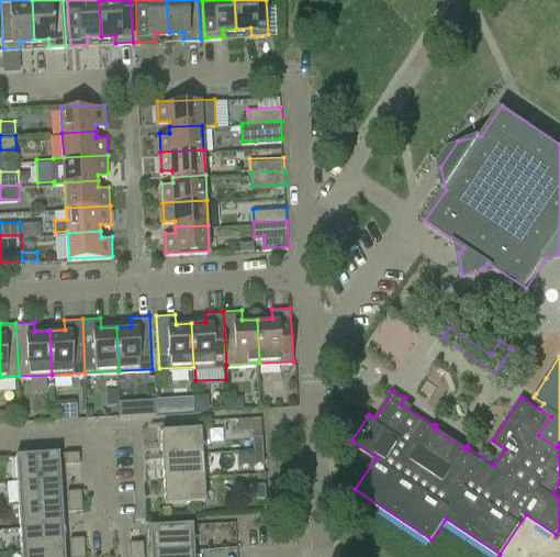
[(194,407),(209,405),(209,391),(193,392),(194,407)]
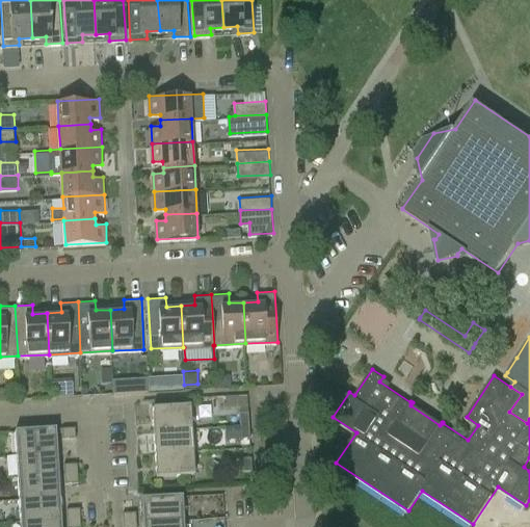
[(231,372),(218,372),(218,384),(231,383),(231,372)]
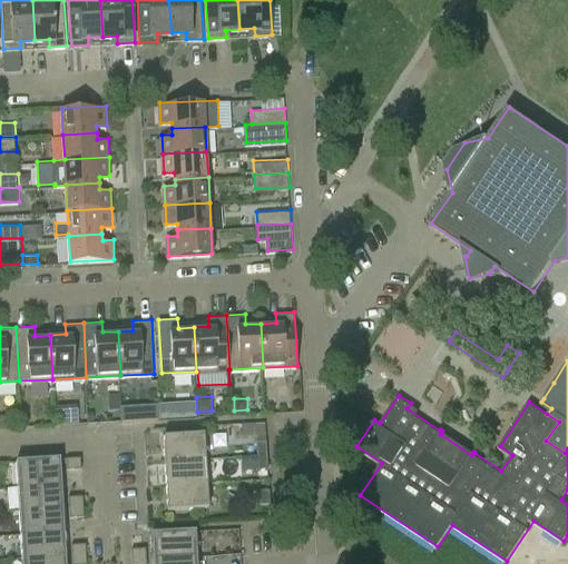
[(57,421),(78,419),(77,402),(56,403),(57,421)]
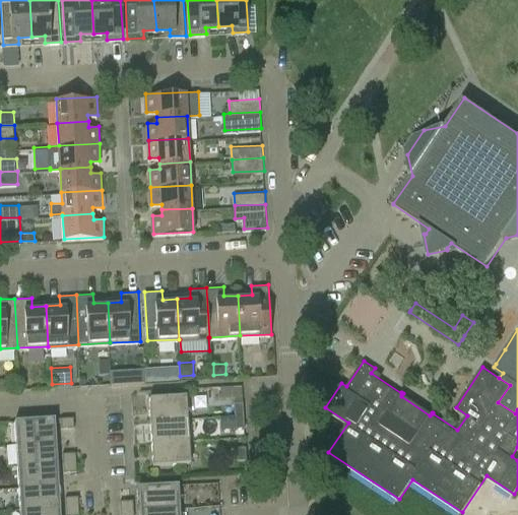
[(145,367),(126,368),(127,381),(145,380),(145,367)]
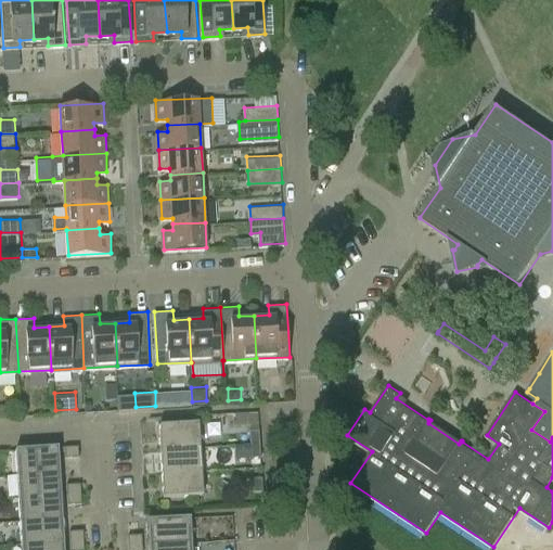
[(159,423),(162,447),(201,445),(200,421),(159,423)]
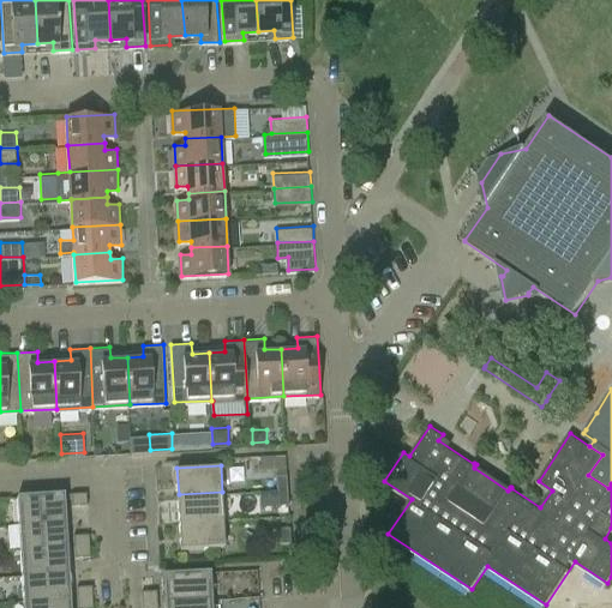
[(277,474),(279,488),(288,487),(287,473),(277,474)]
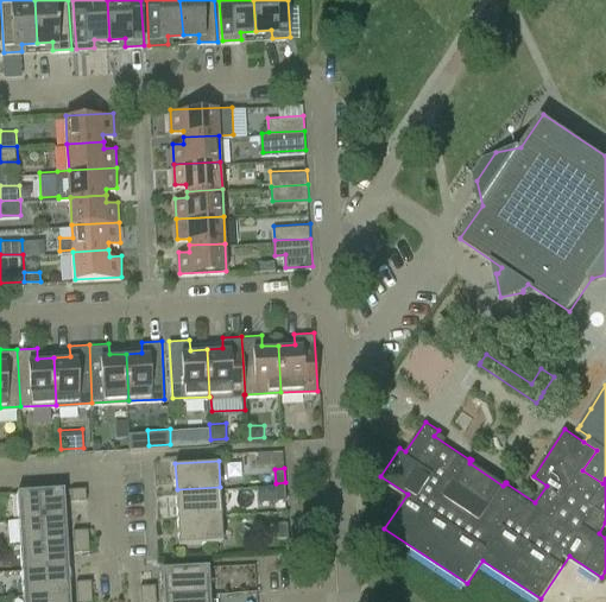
[(286,498),(285,482),(276,483),(277,499),(286,498)]
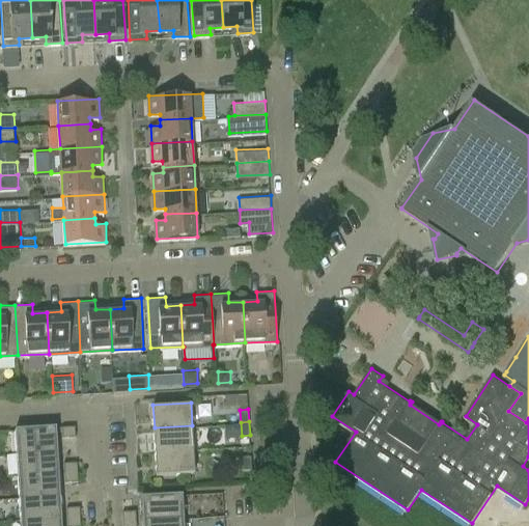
[(76,424),(62,425),(63,436),(76,435),(76,424)]
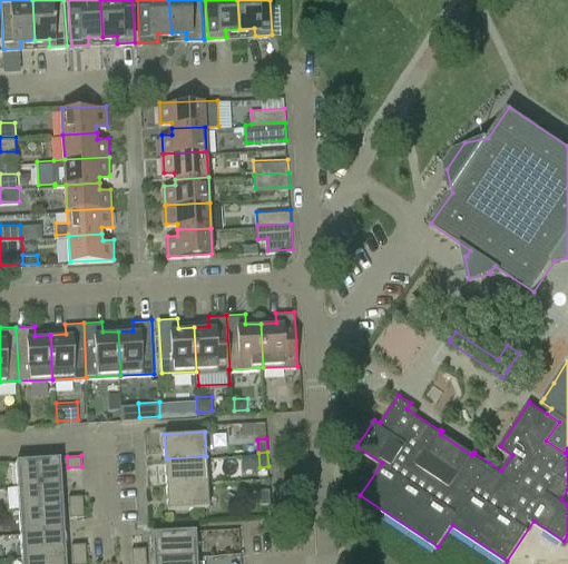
[(60,456),(17,458),(18,484),(62,481),(60,456)]
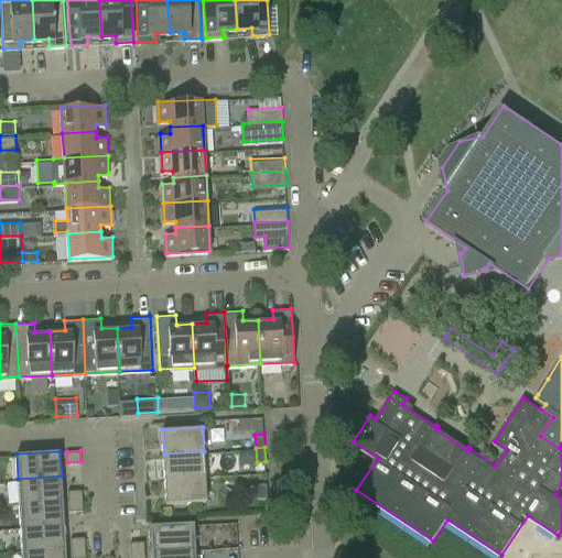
[(204,451),(164,453),(165,478),(205,474),(204,451)]
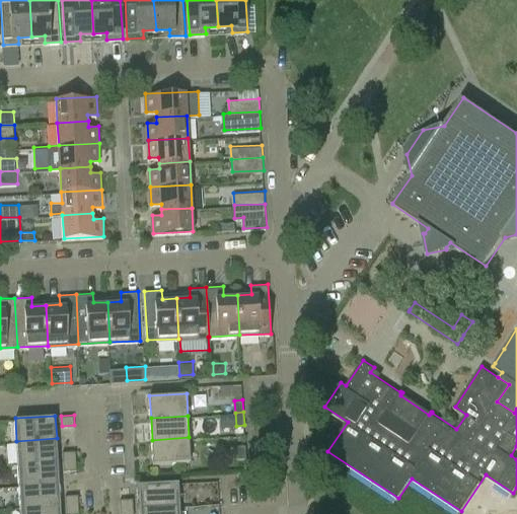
[(189,437),(152,440),(153,462),(191,460),(189,437)]
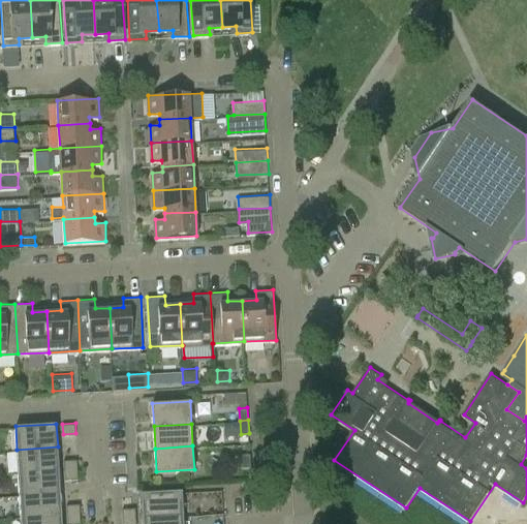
[(59,469),(58,447),(17,450),(19,471),(59,469)]
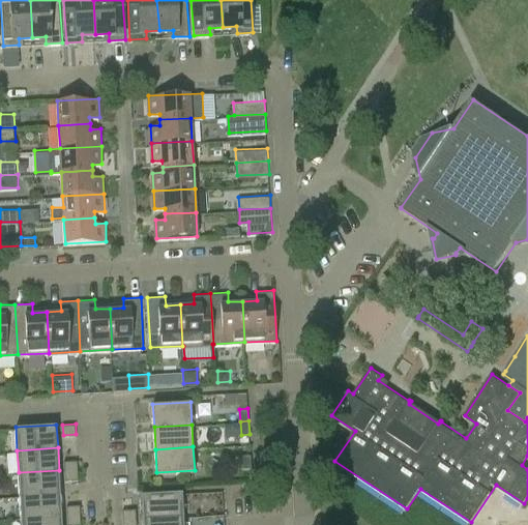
[(252,466),(251,454),(242,454),(242,467),(252,466)]
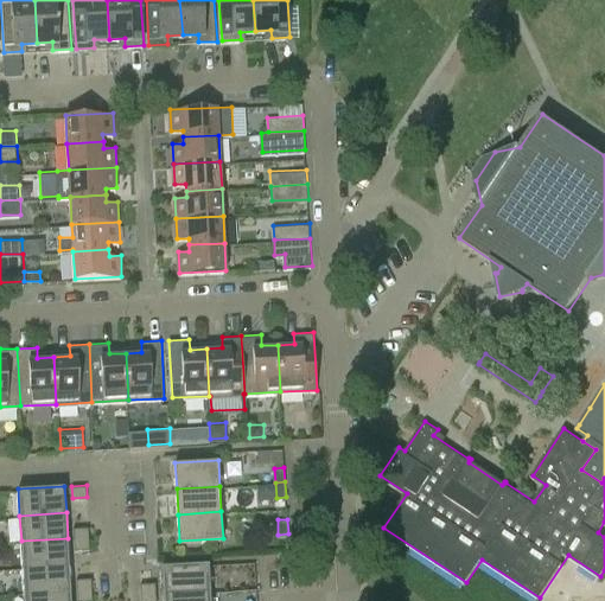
[(75,537),(89,537),(89,526),(74,526),(75,537)]
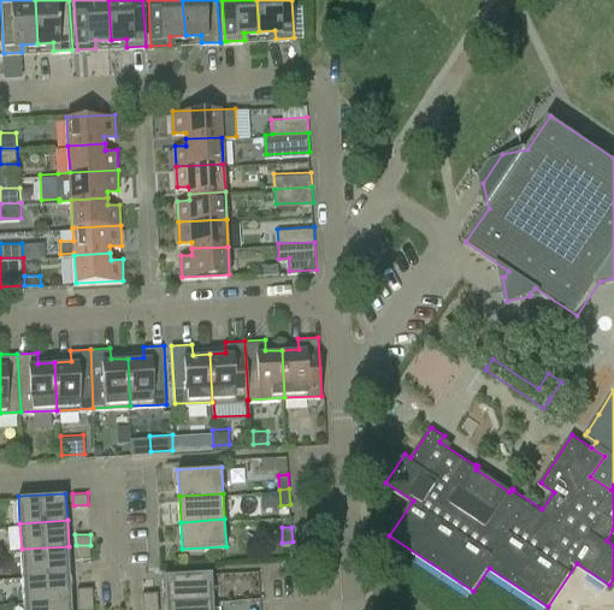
[(76,557),(92,556),(90,545),(76,545),(76,557)]
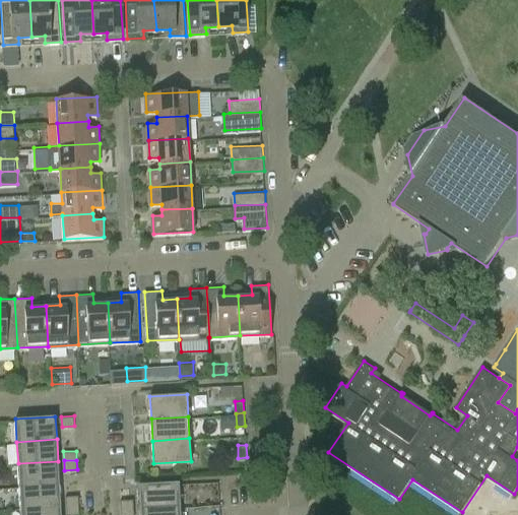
[(59,484),(58,461),(18,463),(19,486),(59,484)]
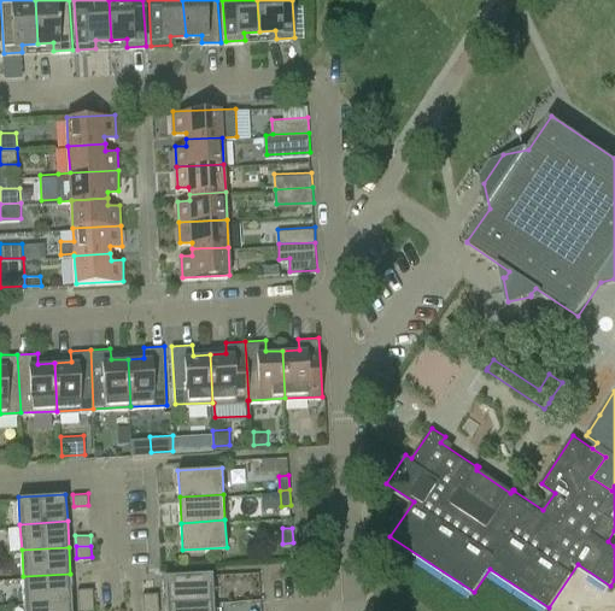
[(165,575),(167,601),(214,599),(212,573),(165,575)]
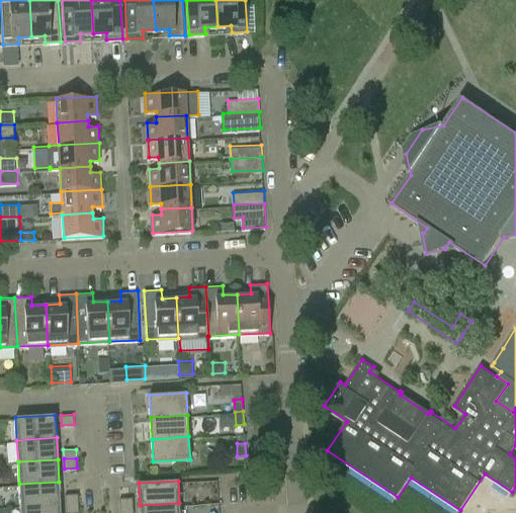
[(60,503),(59,482),(19,484),(20,505),(60,503)]
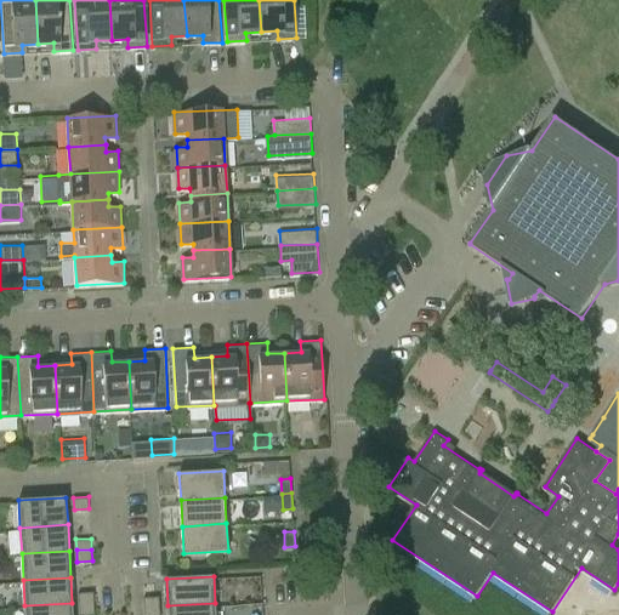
[(95,602),(94,591),(79,591),(79,603),(95,602)]
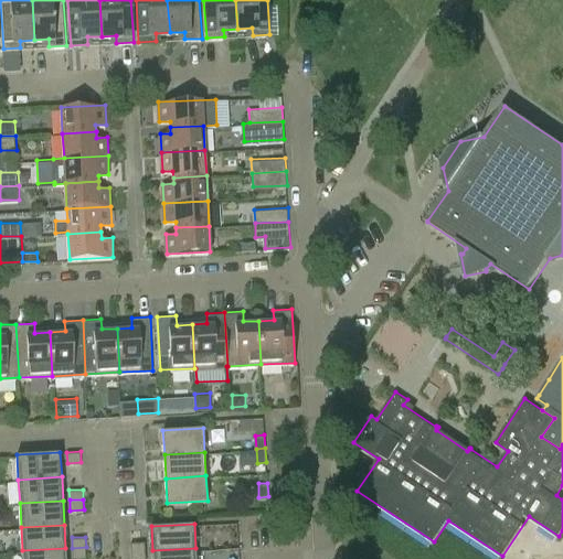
[(131,541),(131,551),(146,551),(146,540),(131,541)]
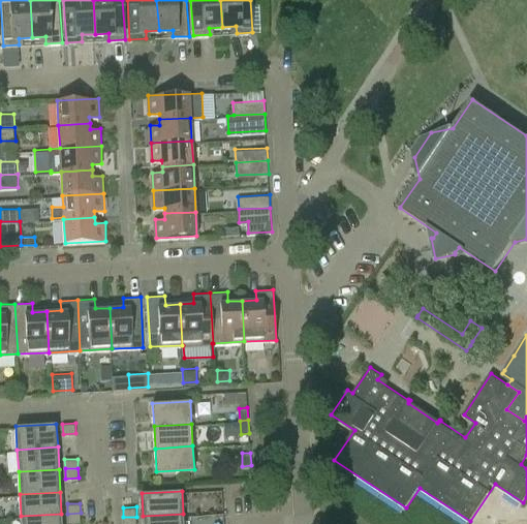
[(81,513),(67,514),(68,523),(81,522),(81,513)]
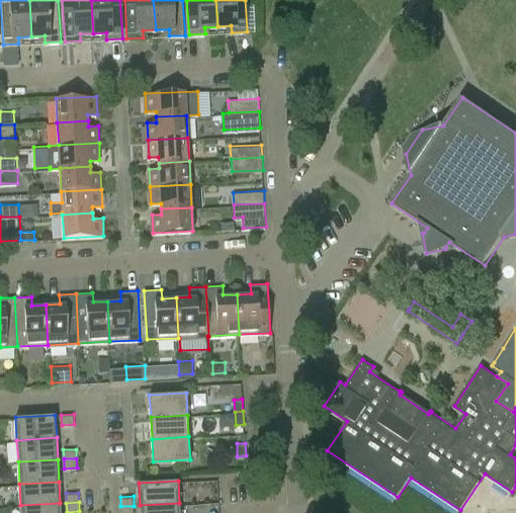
[(60,512),(60,503),(20,505),(20,512),(60,512)]
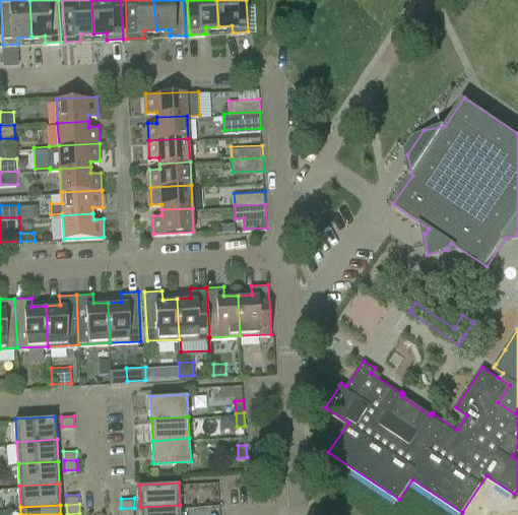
[(180,514),(180,505),(140,507),(140,514),(180,514)]
